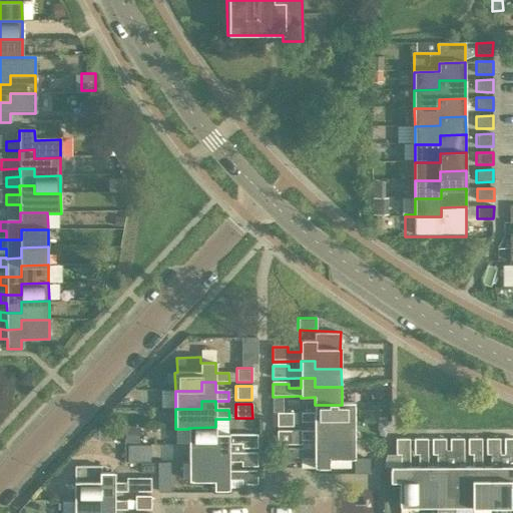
[(315,424),(315,433),(329,433),(330,423),(356,423),(356,404),(342,404),(342,405),(315,405),(315,414),(301,414),(301,424),(315,424)]
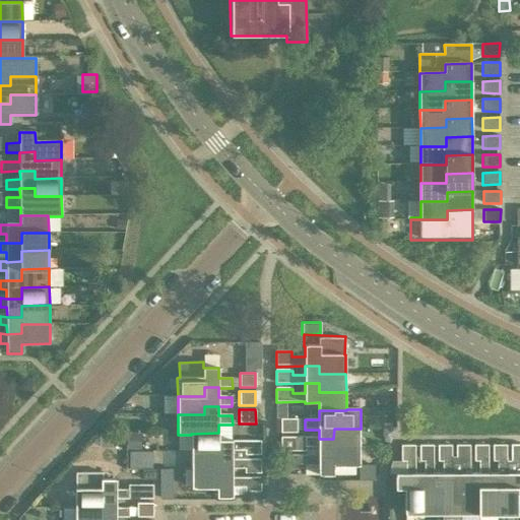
[(280,418),(280,433),(297,433),(297,418),(280,418)]
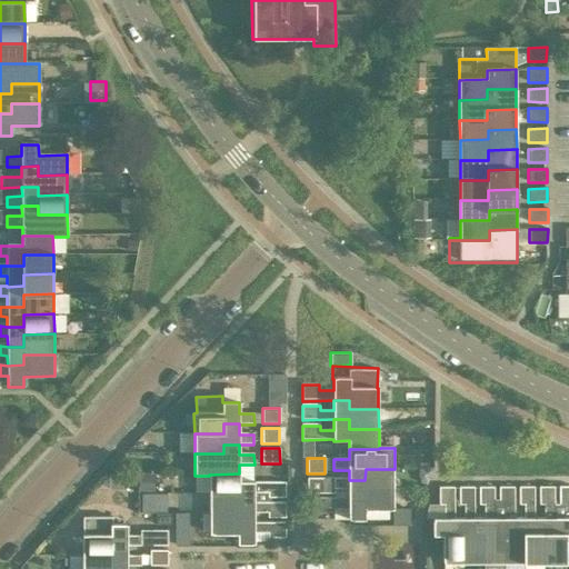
[(333,480),(333,490),(349,490),(349,499),(365,499),(365,489),(395,489),(395,469),(366,469),(365,480),(349,480),(333,480)]
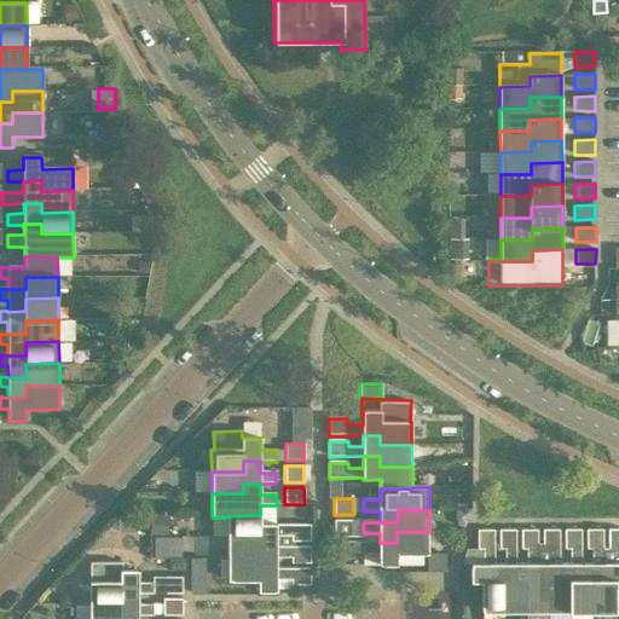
[(227,516),(227,518),(227,537),(259,536),(259,548),(277,548),(277,536),(290,536),(290,542),(310,542),(310,526),(277,526),(277,525),(260,525),(260,515),(227,516)]
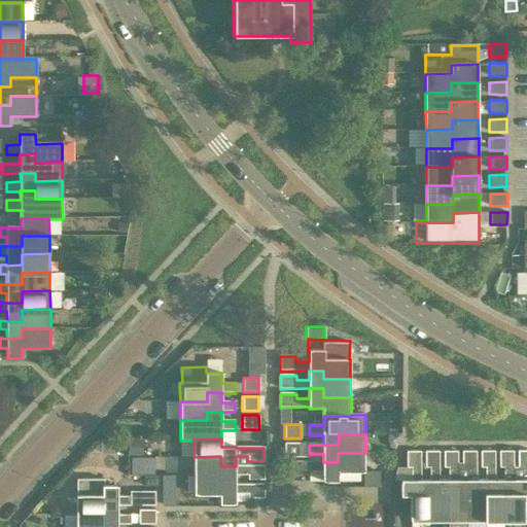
[(128,440),(129,456),(142,456),(142,440),(128,440)]
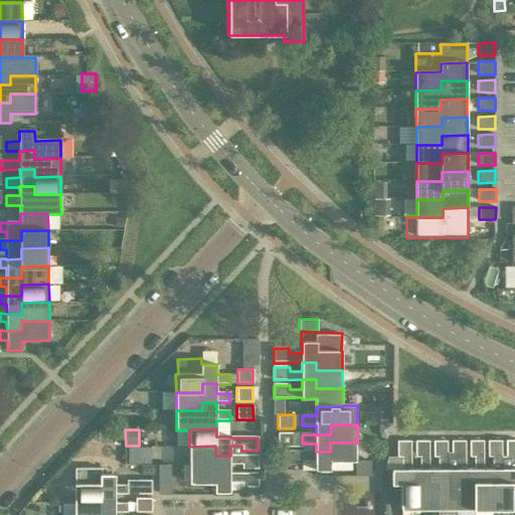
[(278,439),(278,449),(302,448),(302,444),(302,435),(278,435),(278,439)]
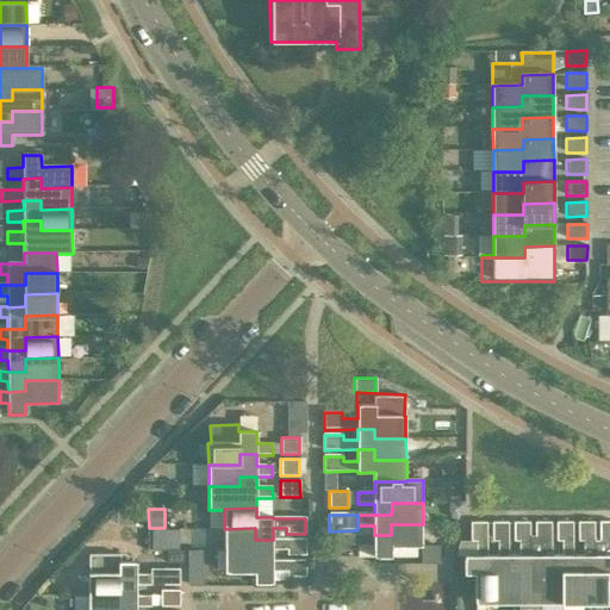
[(499,605),(521,605),(520,576),(508,576),(508,558),(508,523),(492,524),(492,543),(498,543),(498,558),(487,558),(487,576),(498,576),(499,605)]
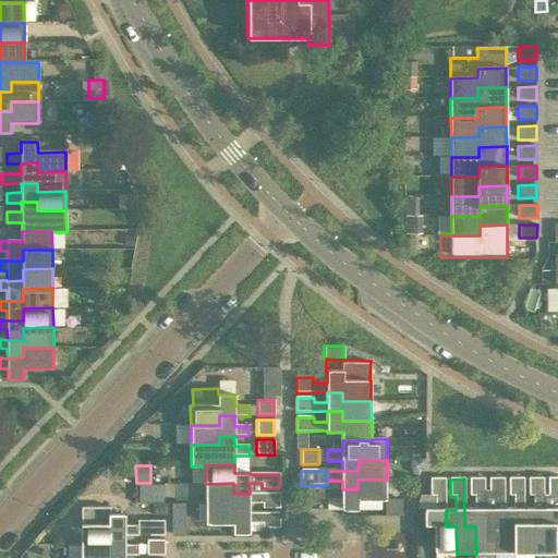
[(476,554),(496,554),(496,526),(484,526),(484,510),(484,478),(469,478),(470,497),(474,497),(475,510),(464,510),(464,526),(475,526),(476,554)]
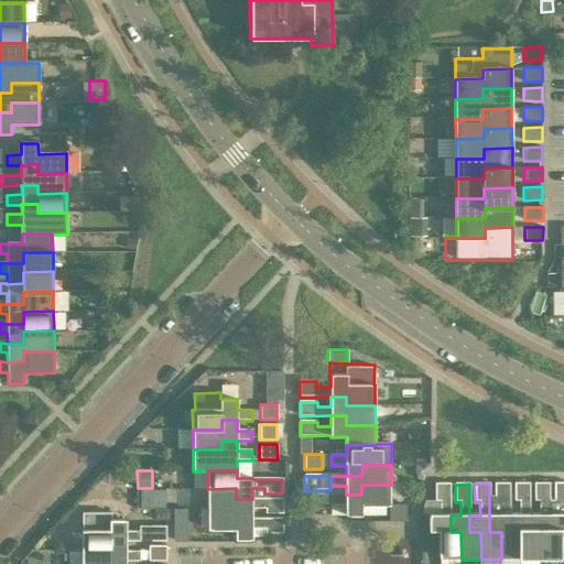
[(501,560),(521,560),(521,531),(509,531),(509,514),(509,484),(495,484),(495,501),(500,501),(500,516),(489,516),(489,532),(501,532),(501,560)]
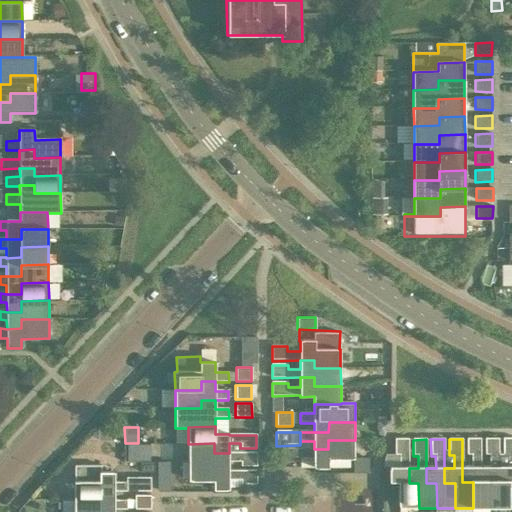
[(473,508),(491,507),(490,482),(480,482),(480,468),(479,439),(467,439),(467,455),(471,455),(471,467),(462,467),(462,482),(473,482),(473,508)]
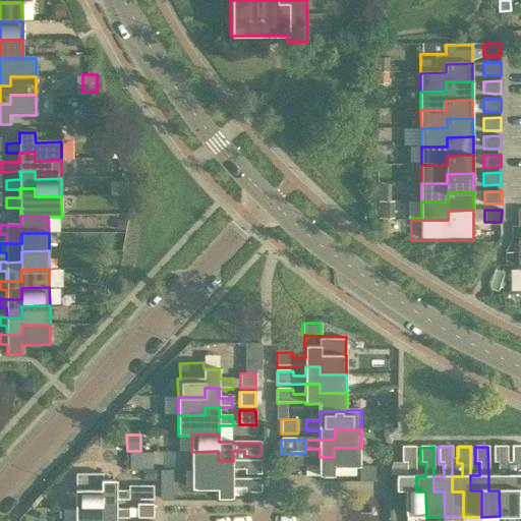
[(500,516),(518,516),(517,490),(507,490),(507,475),(507,447),(493,447),(494,463),(498,463),(498,476),(488,476),(488,490),(499,490),(500,516)]
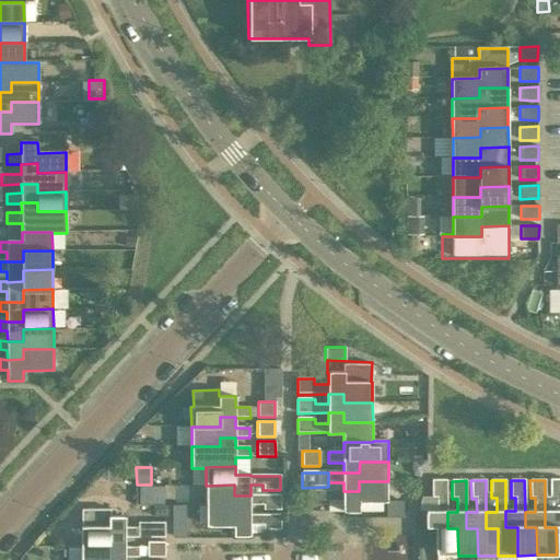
[(545,511),(545,527),(556,527),(557,555),(559,555),(559,480),(550,480),(550,498),(556,498),(556,511),(545,511)]
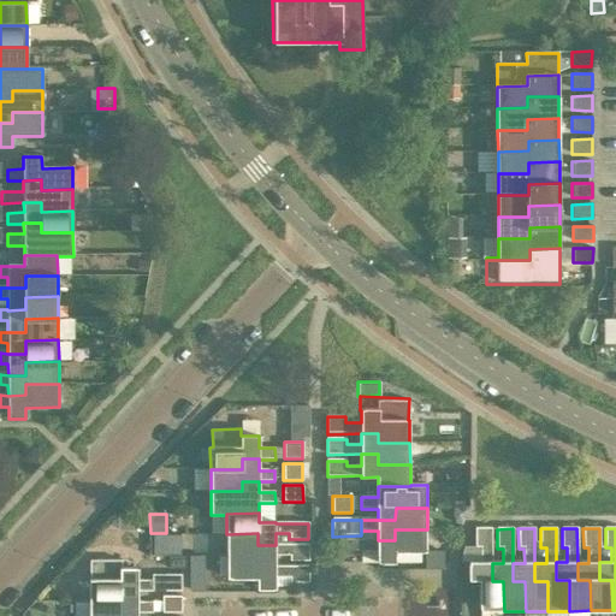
[(351,540),(351,552),(362,552),(378,552),(378,564),(389,564),(397,563),(397,554),(420,554),(426,554),(427,554),(427,551),(427,529),(395,529),(395,540),(378,540),(351,540)]
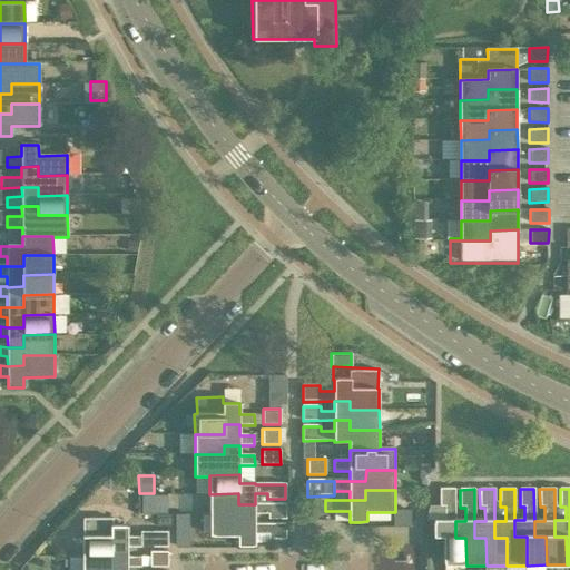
[(444,566),(467,566),(465,538),(455,538),(455,521),(454,490),(440,490),(440,508),(445,508),(445,521),(434,522),(434,539),(444,538),(444,566)]
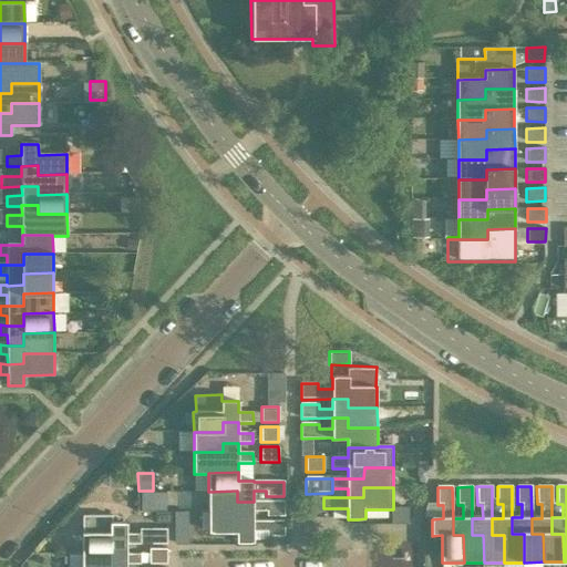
[(166,511),(166,492),(141,491),(141,511),(166,511)]
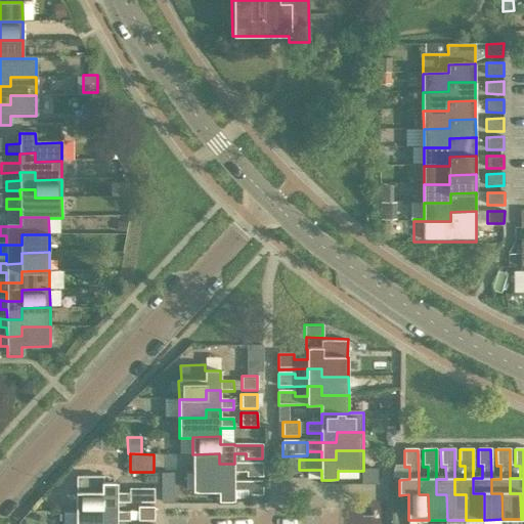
[(192,454),(192,473),(219,473),(219,481),(234,481),(234,471),(247,471),(247,476),(262,476),(262,463),(234,464),(219,464),(219,453),(192,454)]
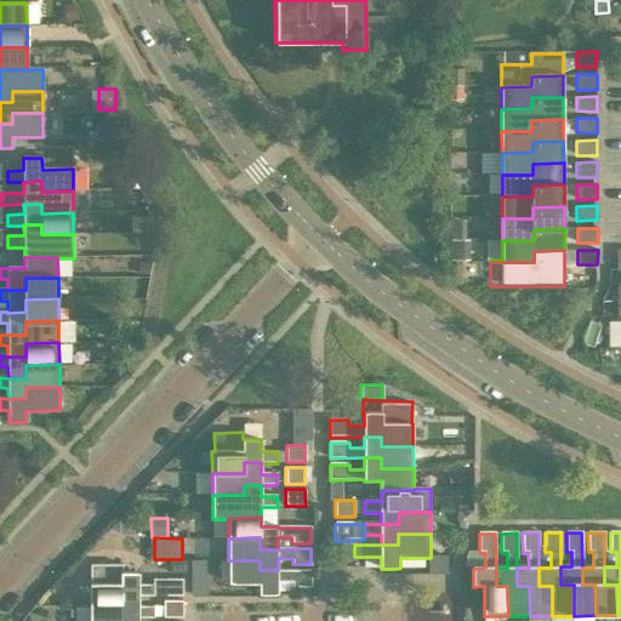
[(335,548),(335,562),(354,562),(354,557),(354,545),(335,545),(335,548)]
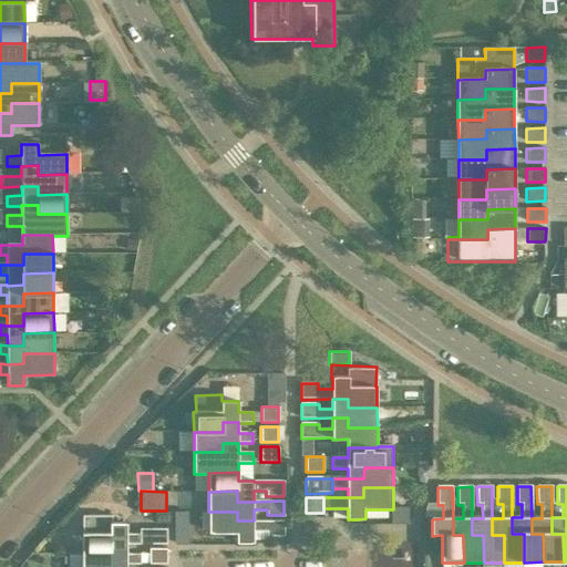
[(196,543),(197,509),(181,509),(179,543),(196,543)]
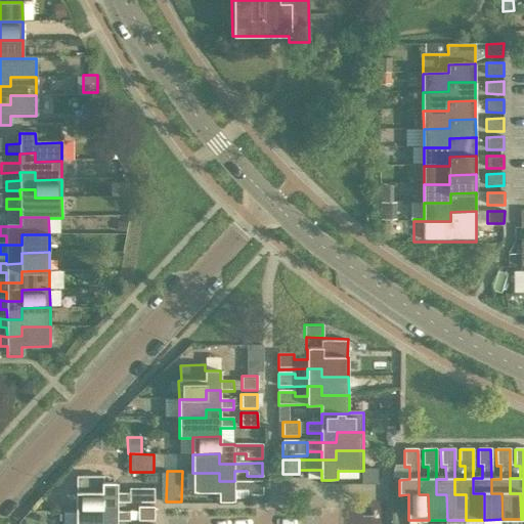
[(143,483),(157,483),(157,473),(143,473),(143,483)]
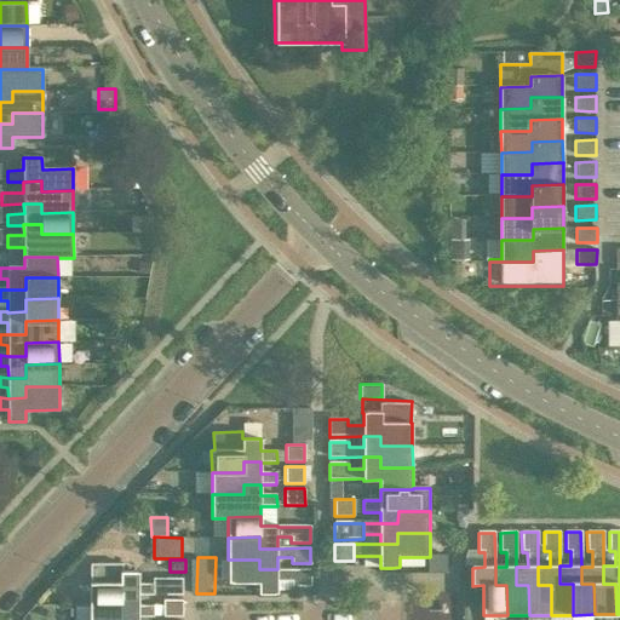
[(259,560),(228,560),(228,584),(258,583),(258,595),(277,593),(276,579),(292,579),(292,585),(310,585),(310,569),(277,569),(259,569),(259,560)]
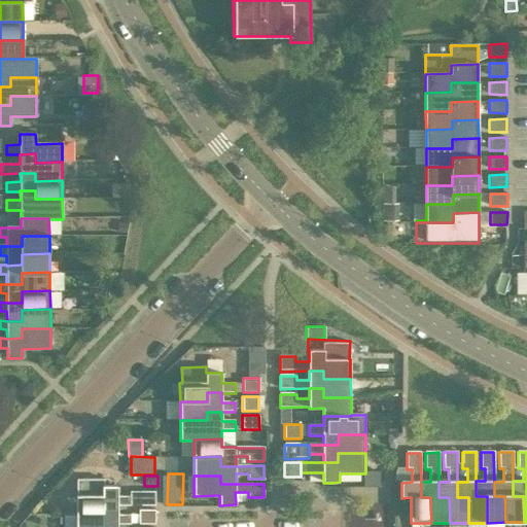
[(76,495),(76,514),(103,514),(102,505),(117,505),(117,506),(131,505),(131,491),(116,491),(116,486),(102,486),(102,495),(76,495)]
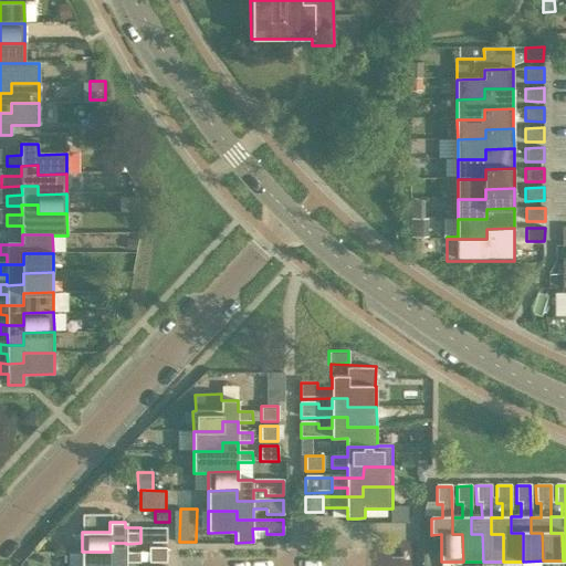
[(140,527),(140,543),(166,543),(166,527),(148,527),(140,527)]
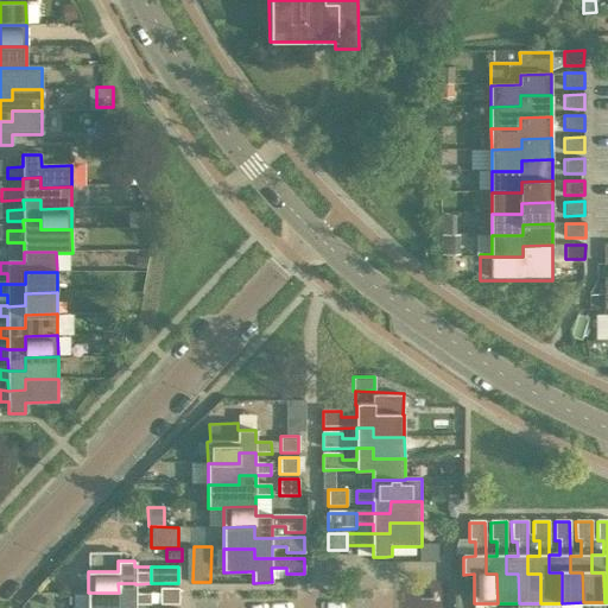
[(88,593),(88,607),(118,607),(119,605),(135,605),(151,605),(151,594),(135,594),(135,584),(135,583),(118,583),(119,593),(88,593)]
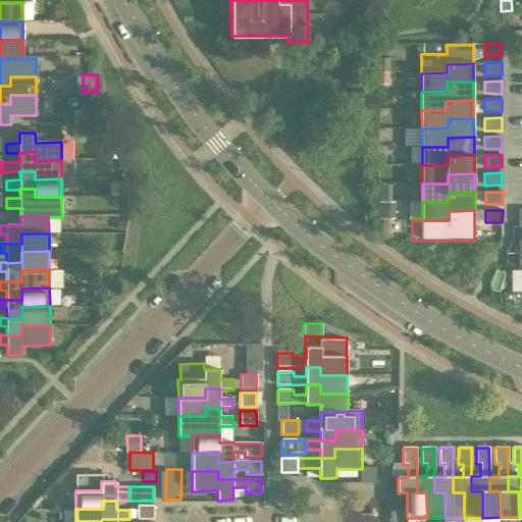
[(137,505),(137,519),(153,519),(154,505),(137,505)]
